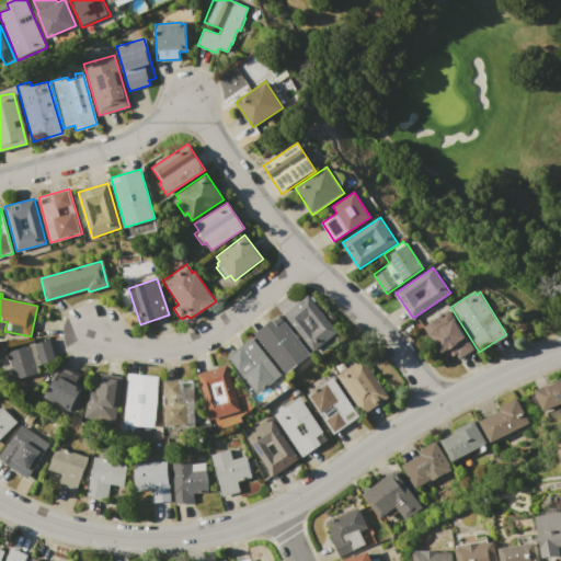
[(284,315),(308,295),(336,332),(312,351),(284,315)]
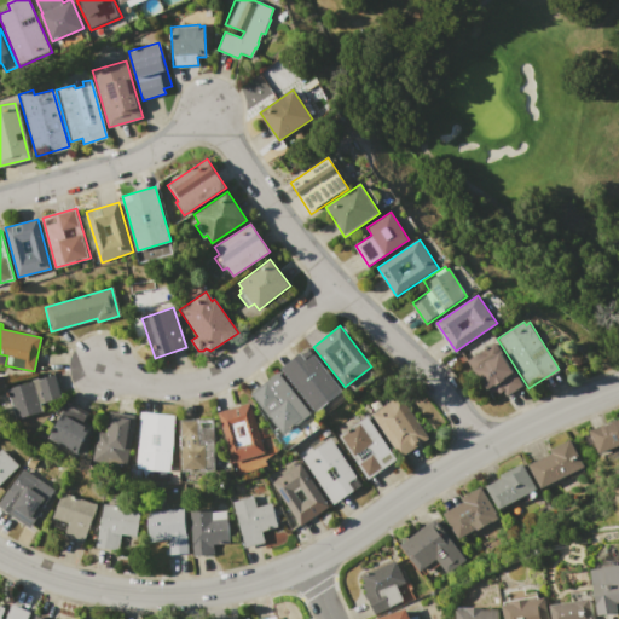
[(466,360),(493,341),(522,385),(505,395),(503,392),(498,394),(496,392),(490,395),(466,360)]
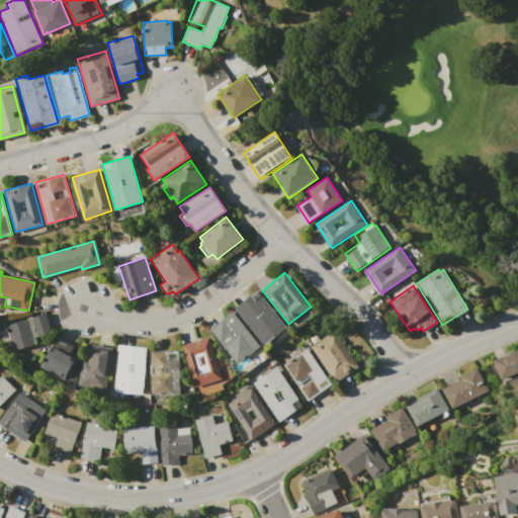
[(235,308),(257,290),(285,327),(263,344),(235,308)]
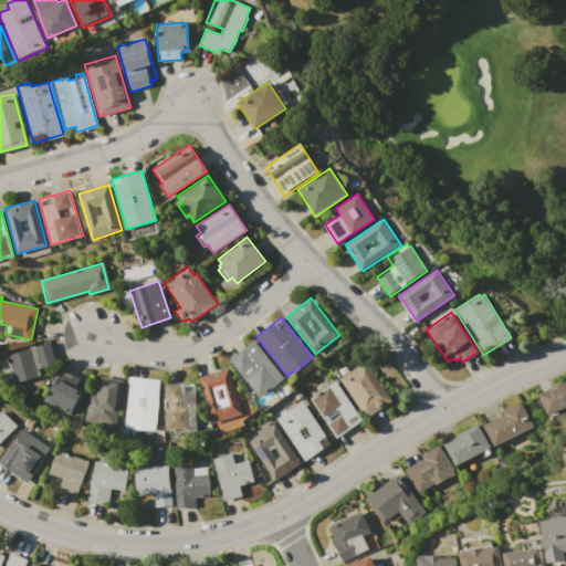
[(230,360),(254,341),(284,378),(259,398),(230,360)]
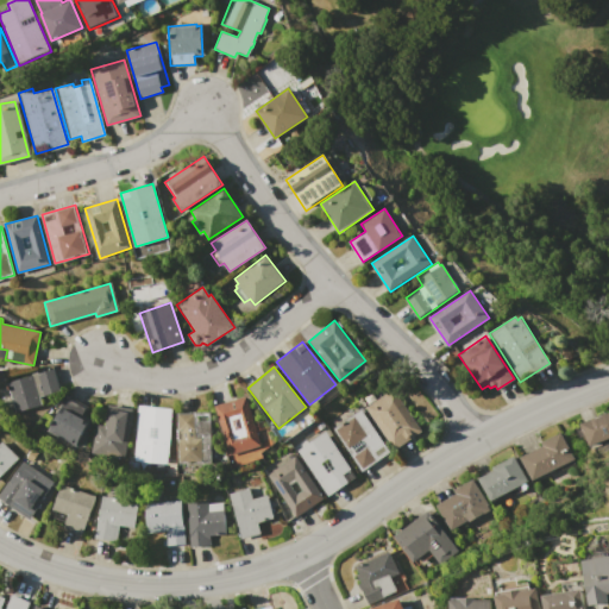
[(7,382),(31,375),(31,374),(37,372),(37,374),(52,369),(58,393),(39,397),(41,405),(16,412),(7,382)]
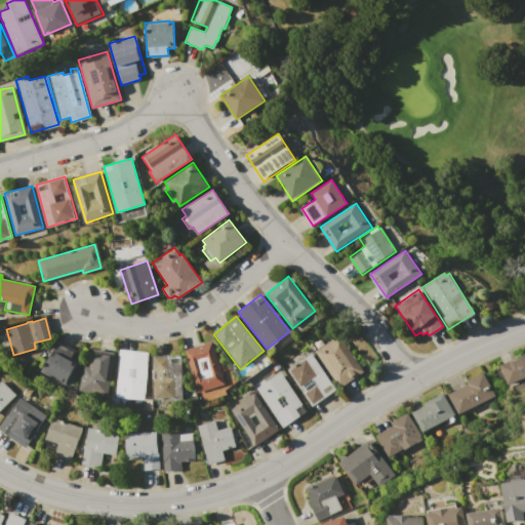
[(315,352),(336,336),(362,371),(339,388),(315,352)]
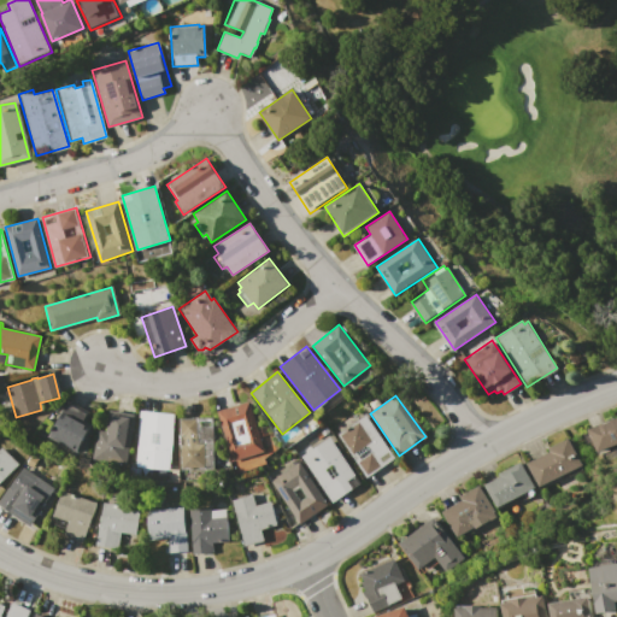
[(216,411),(250,403),(263,451),(230,460),(216,411)]
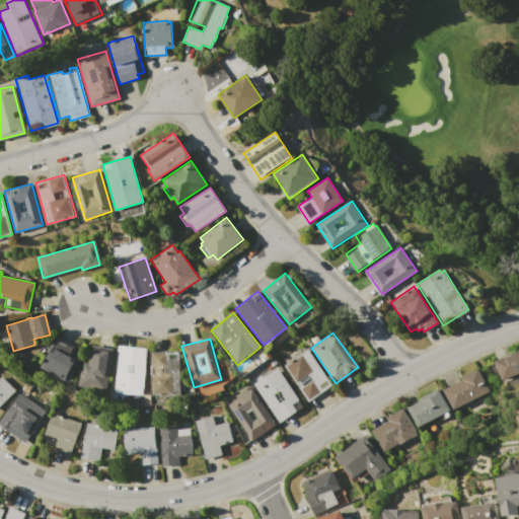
[(41,365),(45,358),(50,350),(51,350),(57,340),(80,353),(65,379),(41,365)]
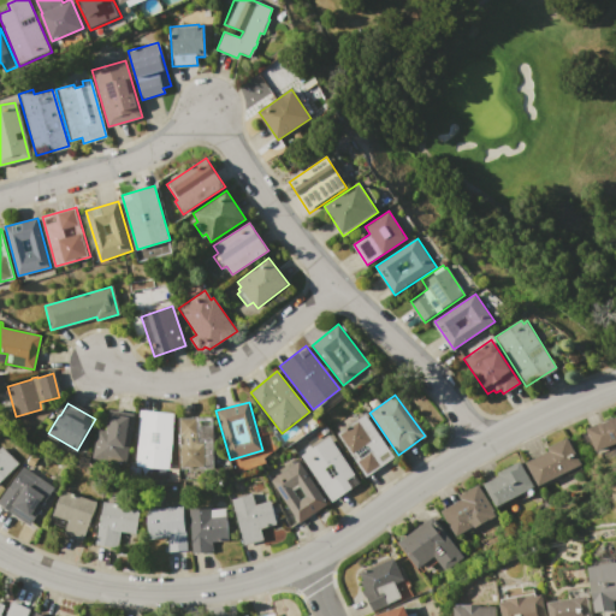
[(90,457),(96,430),(105,431),(110,409),(135,415),(125,465),(90,457)]
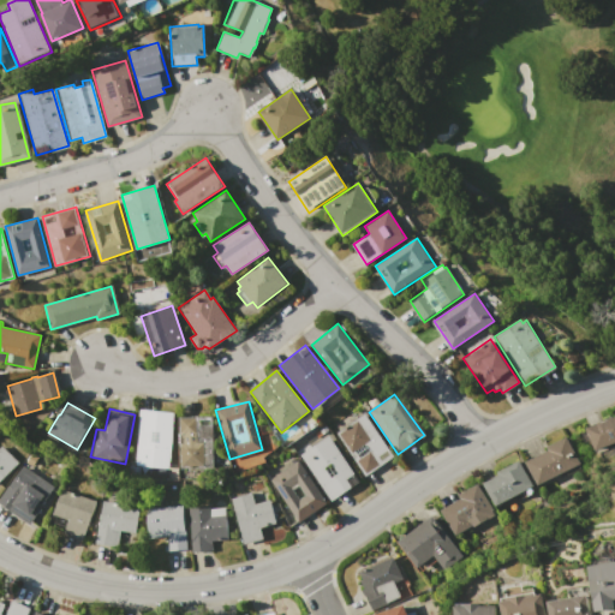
[(139,410),(173,412),(168,467),(135,465),(139,410)]
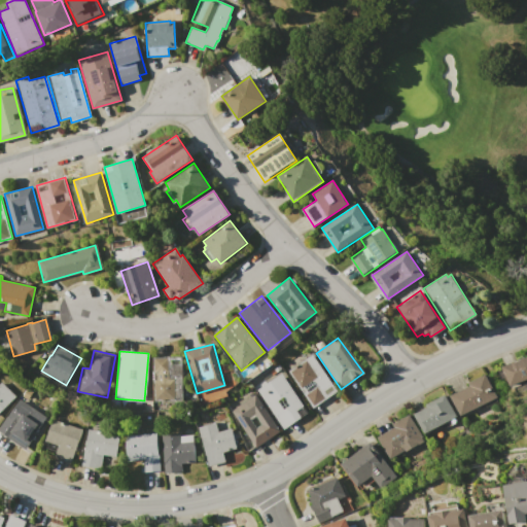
[(288,371),(312,354),(337,391),(313,408),(288,371)]
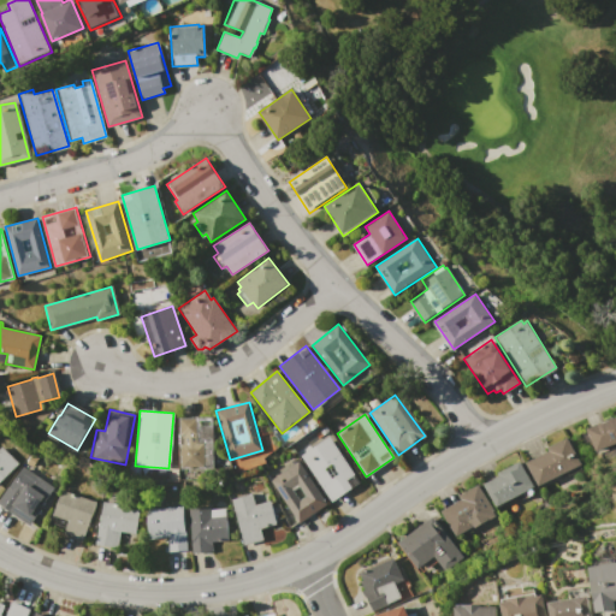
[(587,428),(615,416),(615,454),(600,461),(587,428)]
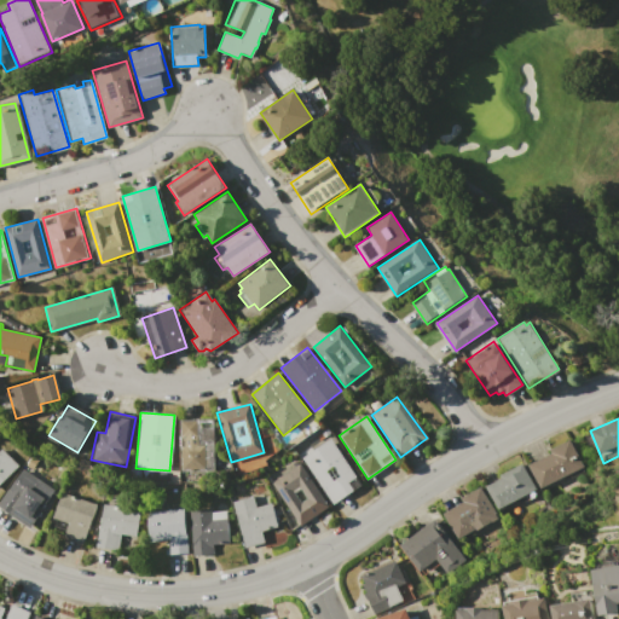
[(179,420),(213,420),(214,480),(180,480),(179,420)]
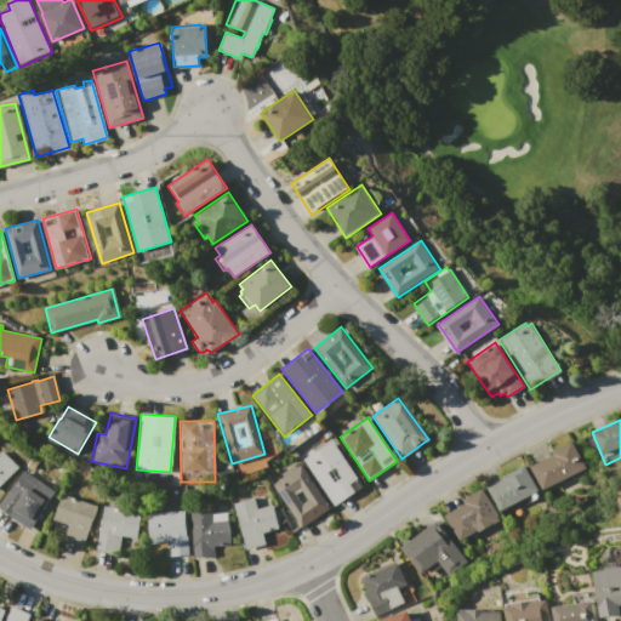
[(302,460),(331,440),(362,485),(334,505),(302,460)]
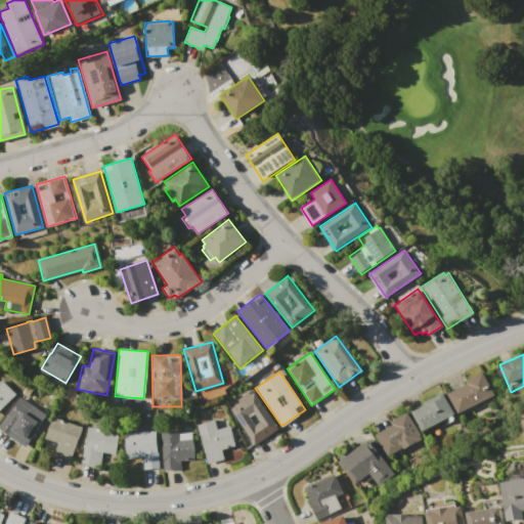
[(447,393),(467,384),(466,380),(482,372),(493,394),(456,412),(447,393)]
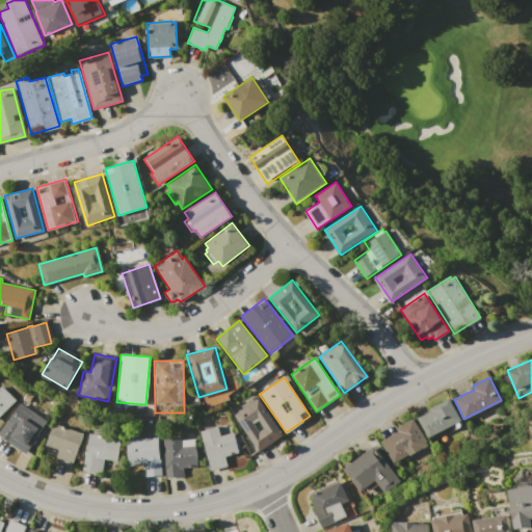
[(0,386),(1,384),(16,400),(0,416),(0,386)]
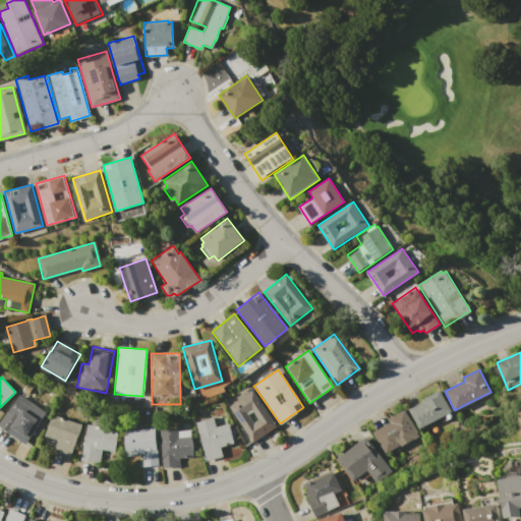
[(228,406),(252,390),(277,425),(252,443),(228,406)]
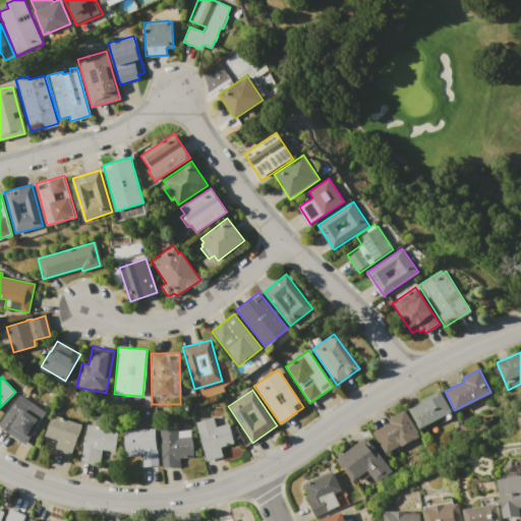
[(409,409),(422,402),(421,400),(440,390),(451,411),(418,427),(409,409)]
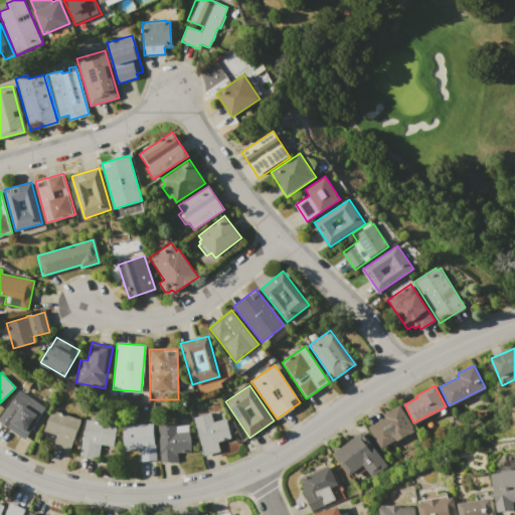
[(0,421),(0,417),(18,390),(45,408),(24,439),(0,421)]
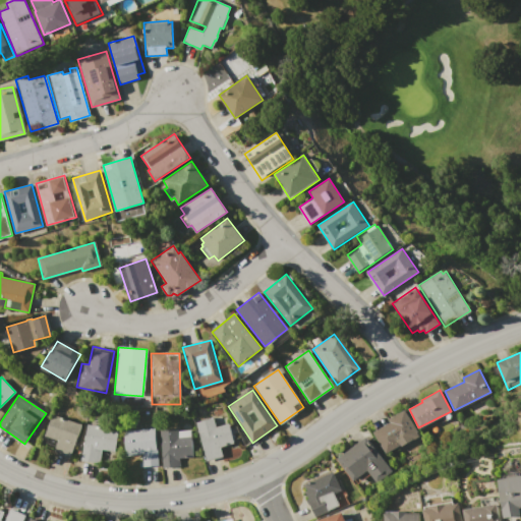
[(373,431),(391,422),(389,419),(405,410),(418,435),(385,453),(373,431)]
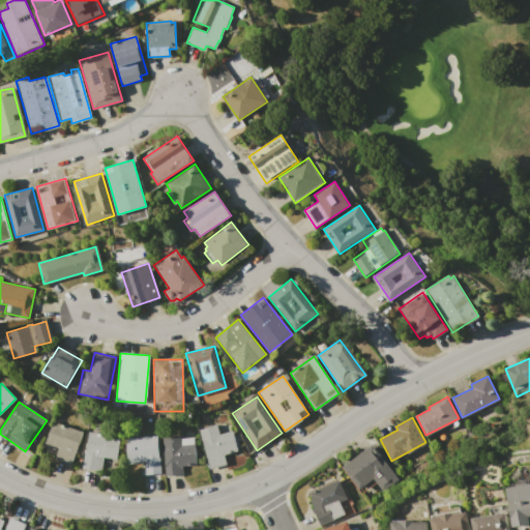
[(52,421),(82,432),(71,465),(54,460),(58,447),(45,443),(52,421)]
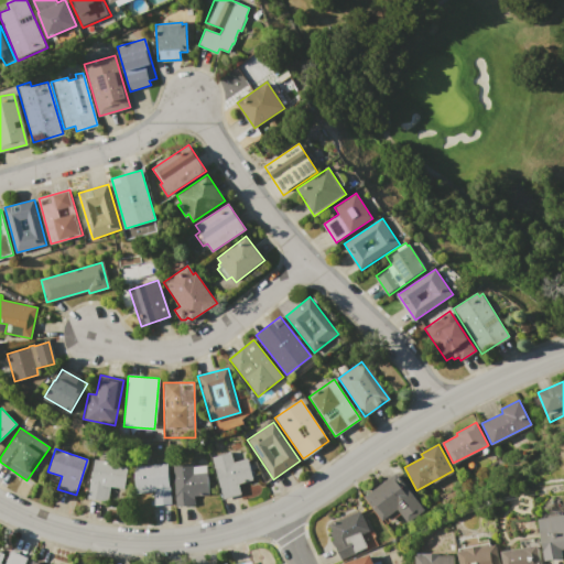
[(212,457),(230,452),(232,462),(247,457),(253,479),(239,484),(242,494),(223,499),(212,457)]
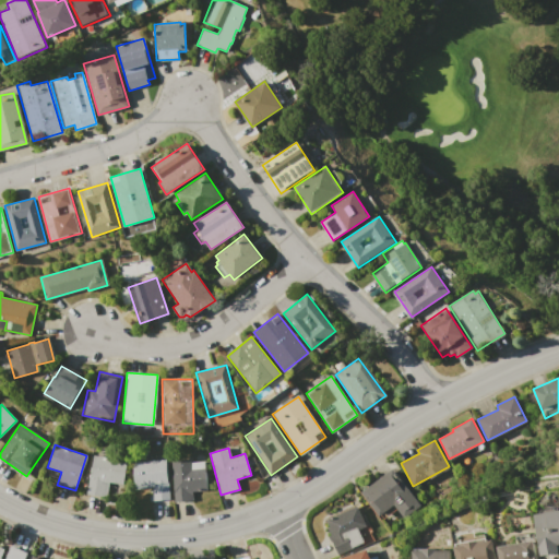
[(93,455),(126,461),(122,485),(108,483),(107,497),(87,494),(93,455)]
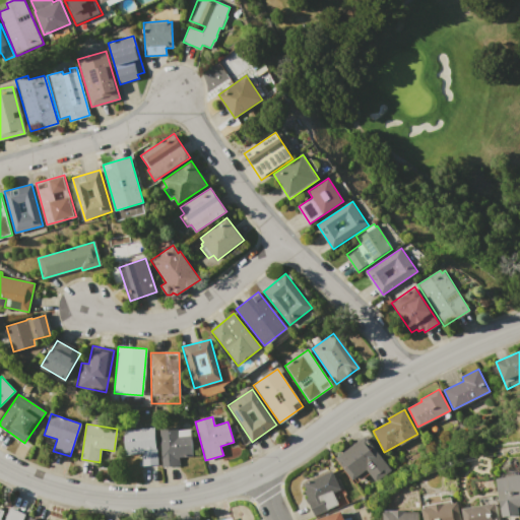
[(122,430),(153,426),(155,448),(156,448),(157,463),(142,465),(140,453),(125,455),(122,430)]
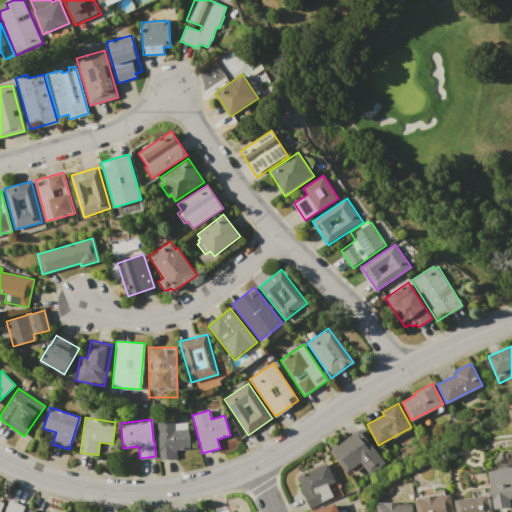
[(156,422),(173,420),(174,424),(187,422),(189,448),(175,450),(176,457),(160,459),(156,422)]
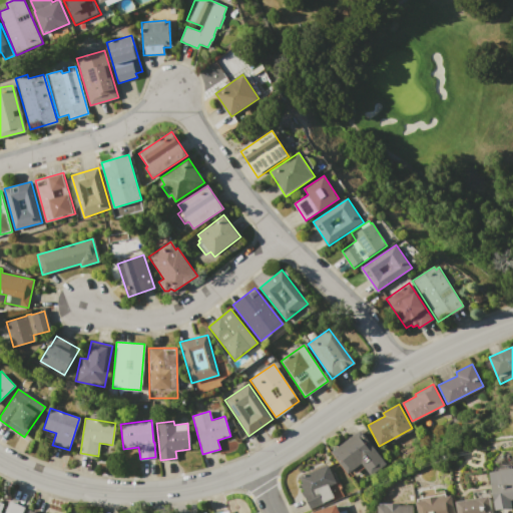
[(332,452),(361,430),(387,465),(371,476),(364,467),(352,476),(349,472),(348,473),(332,452)]
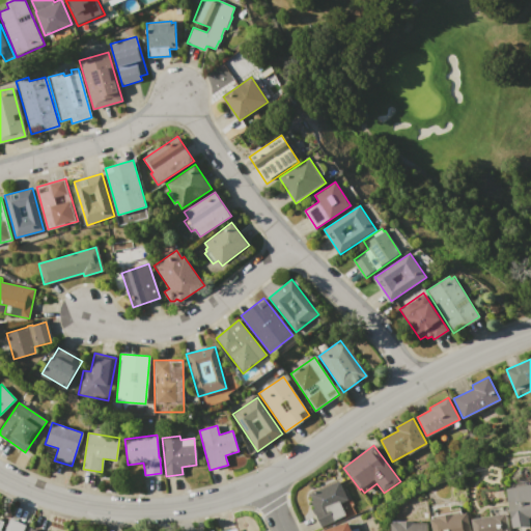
[(310,494),(339,480),(348,500),(340,504),(345,514),(322,526),(310,502),(313,500),(310,494)]
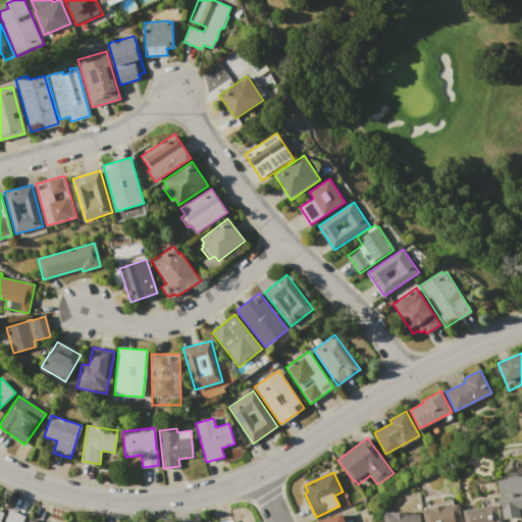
[(501,480),(521,476),(521,507),(521,508),(521,516),(507,519),(501,480)]
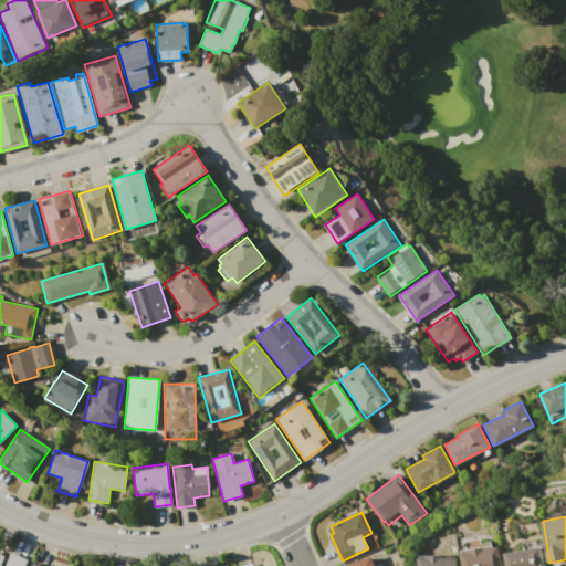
[(461,565),(460,554),(470,553),(469,549),(482,547),(483,549),(498,547),(499,551),(500,551),(501,565),(461,565)]
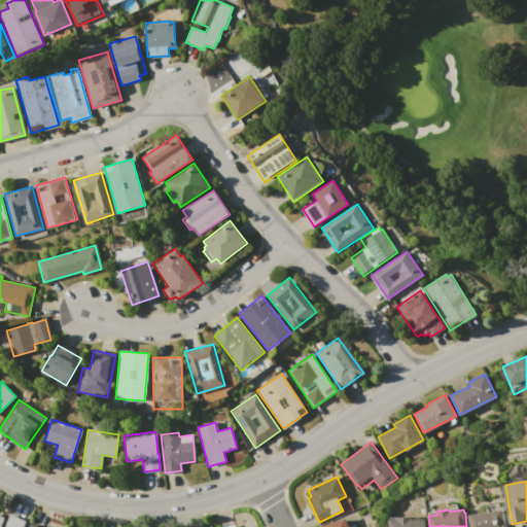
[(471,526),(469,516),(502,510),(504,526),(471,526)]
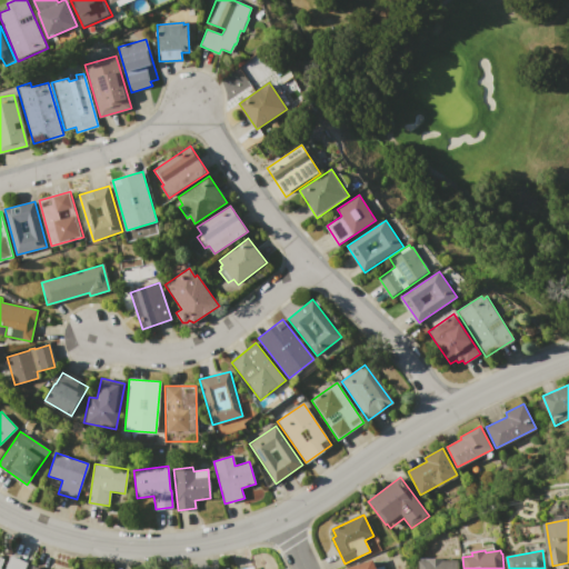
[(0,568),(0,557),(3,558),(0,568),(3,568),(9,556),(27,561),(25,568),(27,568),(0,568)]
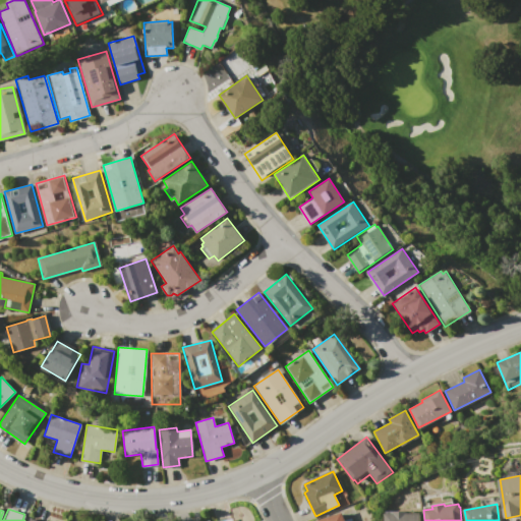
[(385,520),(385,513),(393,513),(393,511),(406,511),(406,513),(419,513),(419,520),(385,520)]
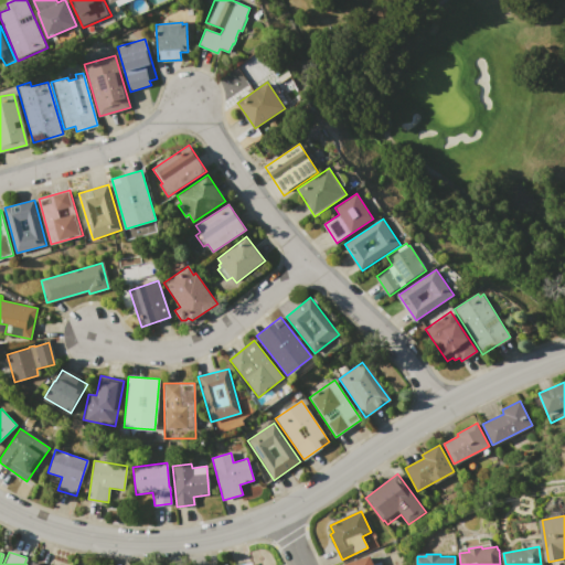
[(342,564),(371,555),(373,563),(380,561),(381,564),(342,564)]
